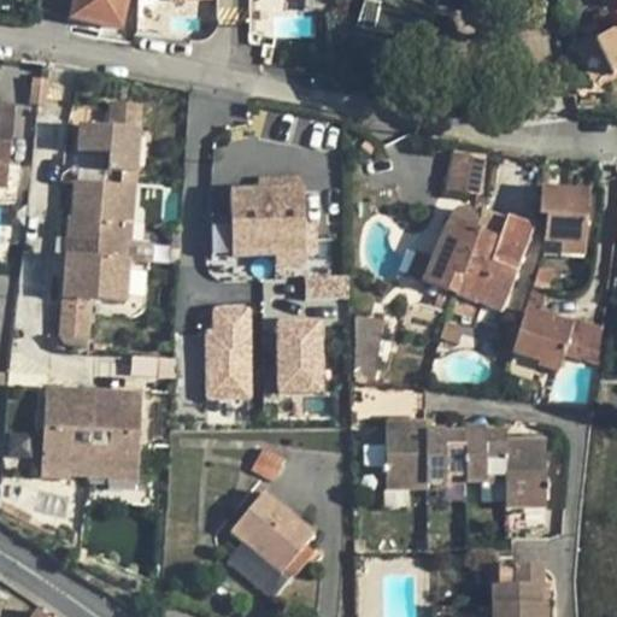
[(76,0),(72,21),(121,30),(129,0),(76,0)]
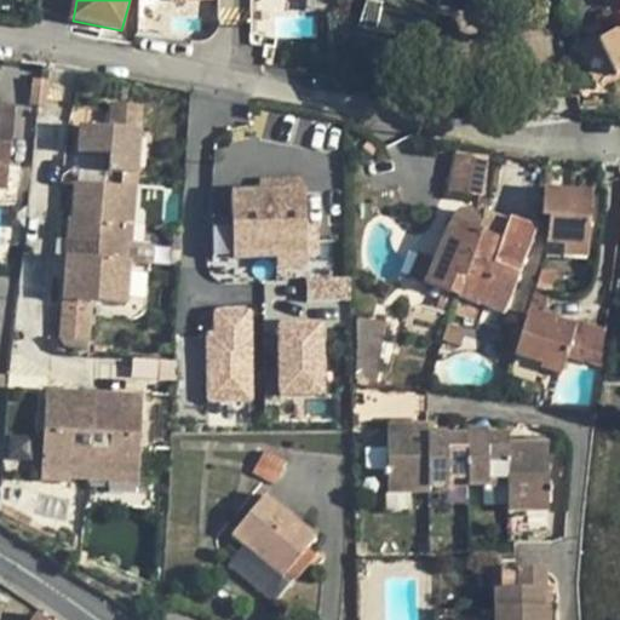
[(374,0),(367,26),(382,30),(389,1),(382,0),(374,0)]
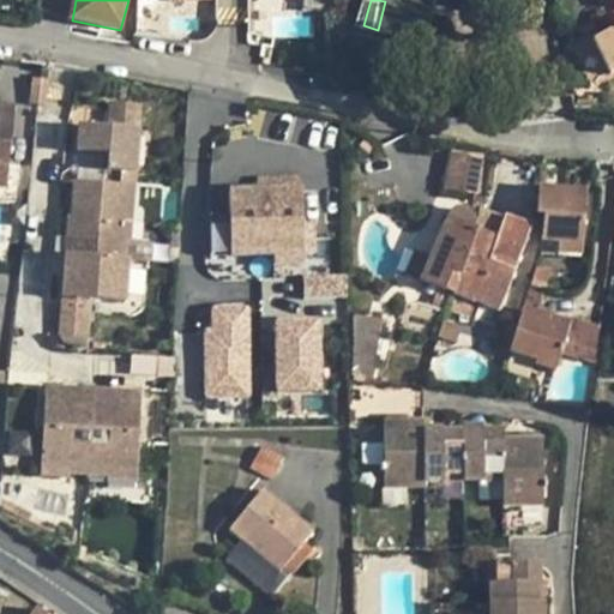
[(378,0),(385,1),(378,30),(387,31),(386,37),(421,47),(428,0),(378,0)]
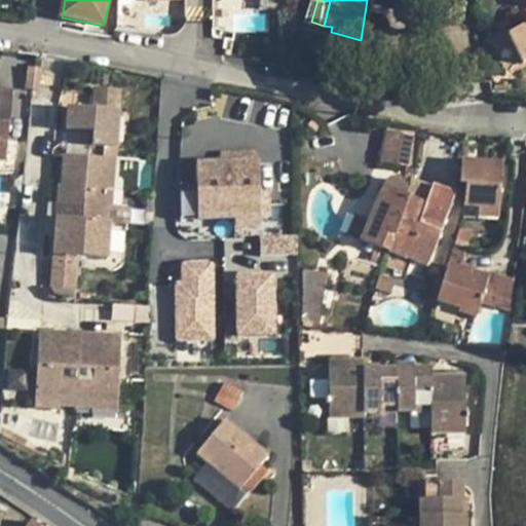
[(525,33),(514,39),(525,62),(525,33)]
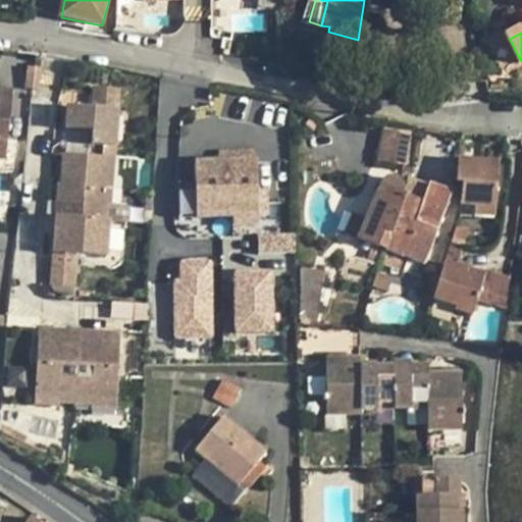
[(43,72),(29,71),(27,92),(40,94),(43,72)]
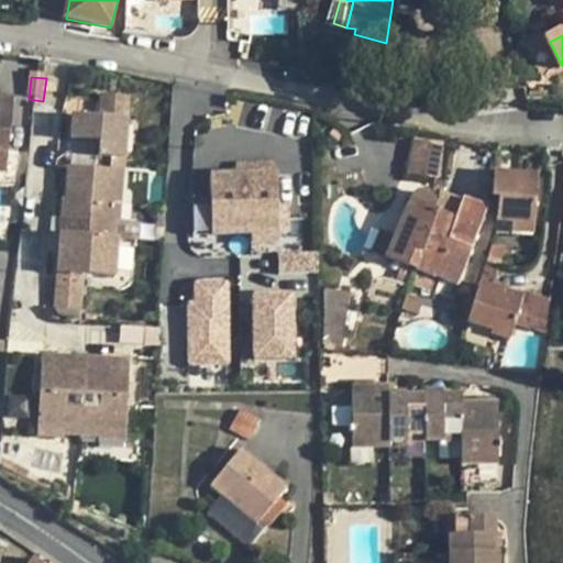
[(0,97),(0,138),(10,139),(13,98),(0,97)]
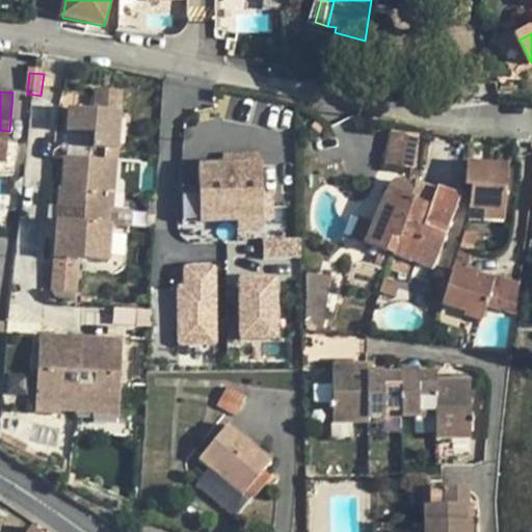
[(91,140),(91,154),(118,156),(123,102),(97,100),(96,118),(69,116),(68,138),(91,140)]
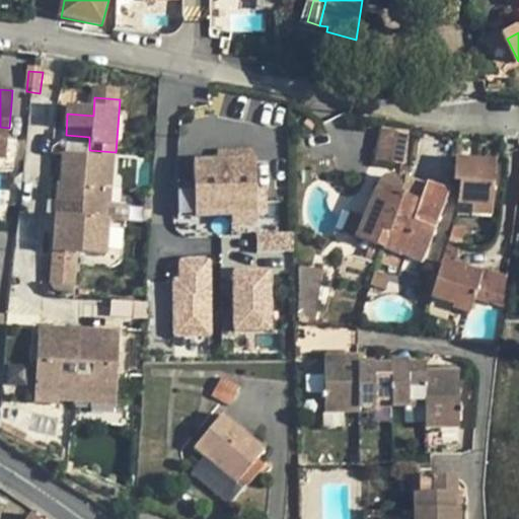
[(0,159),(6,160),(9,128),(0,127),(0,159)]
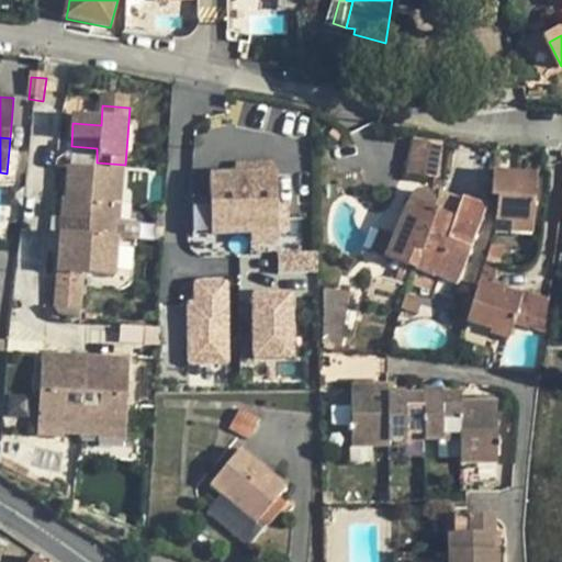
[(440,145),(405,143),(404,170),(439,173),(440,145)]
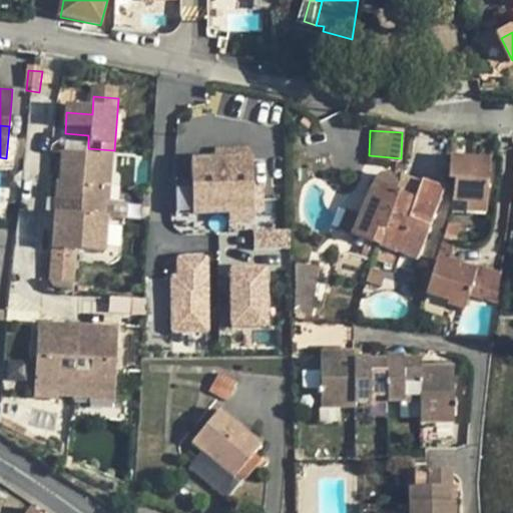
[(82,208),(82,222),(108,223),(114,150),(88,148),(87,161),(62,158),(61,188),(56,187),(55,205),(82,208)]
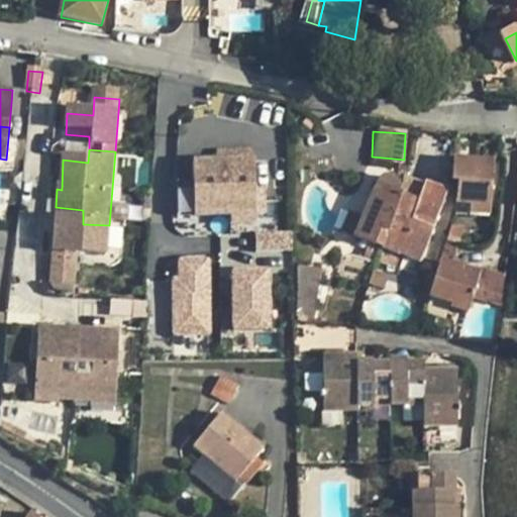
[(215,151),(216,162),(251,162),(251,150),(215,151)]
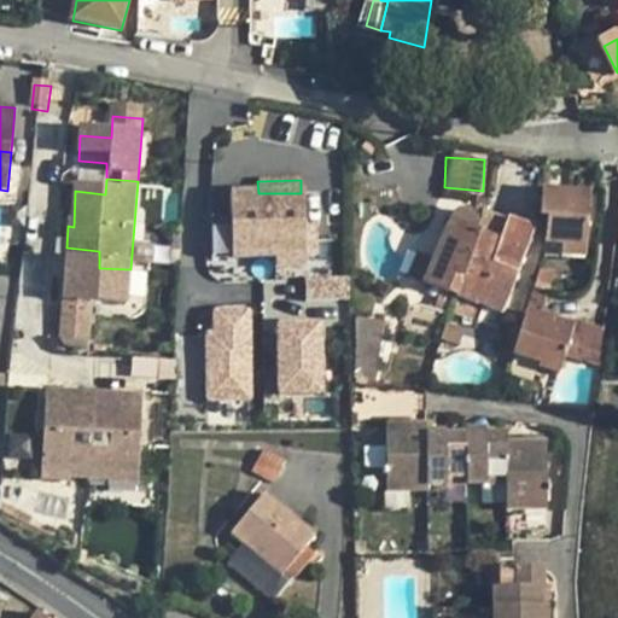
[(546,220),(543,246),(563,248),(587,249),(590,194),(542,191),(540,220),(546,220)]
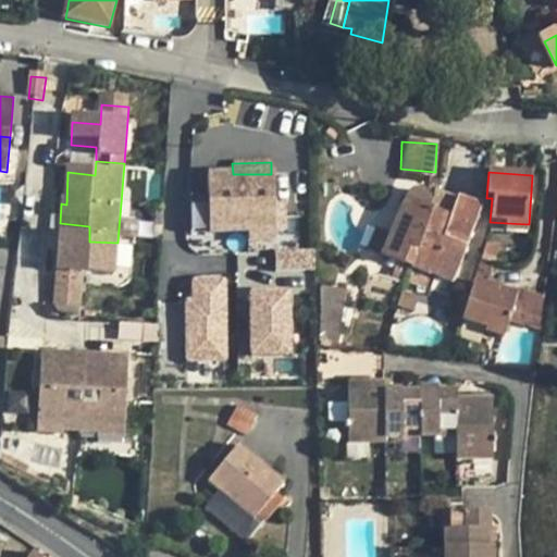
[(209,175),(207,175),(207,194),(189,195),(189,232),(247,232),(247,242),(274,240),(273,231),(284,231),(284,203),(273,203),(273,174),(271,174),(233,174),(229,174),(209,175)]
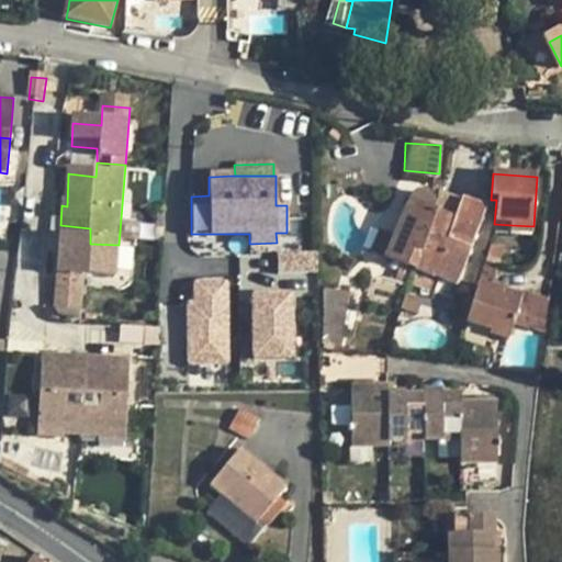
[(435,190),(431,206),(430,211),(454,221),(461,200),(435,190)]
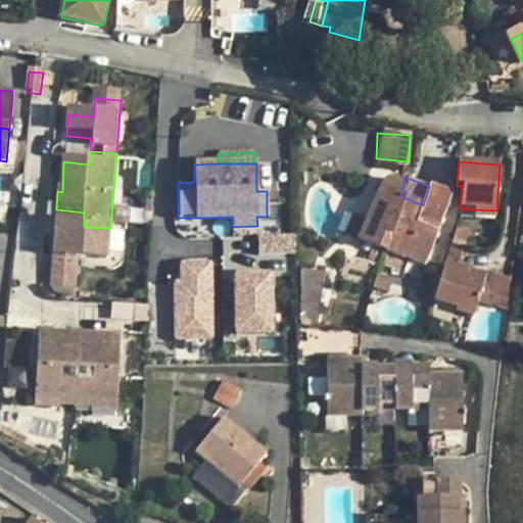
[(372,246),(367,262),(421,276),(450,196),(429,186),(423,205),(400,196),(401,192),(401,187),(399,184),(398,182),(394,179),(391,180),(388,180),(385,183),(382,186),(366,221),(357,239),(372,246)]
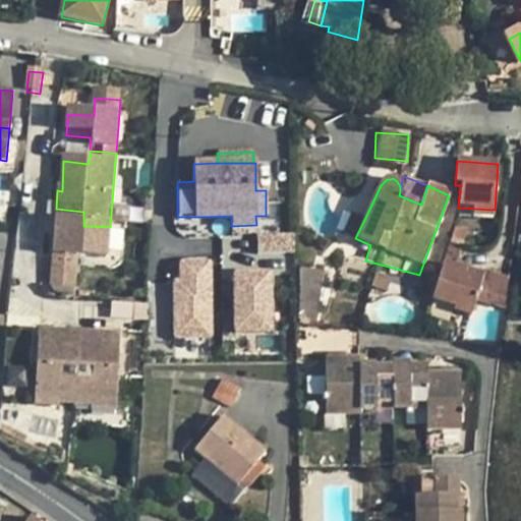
[(494,219),(495,210),(474,209),(473,218),(494,219)]
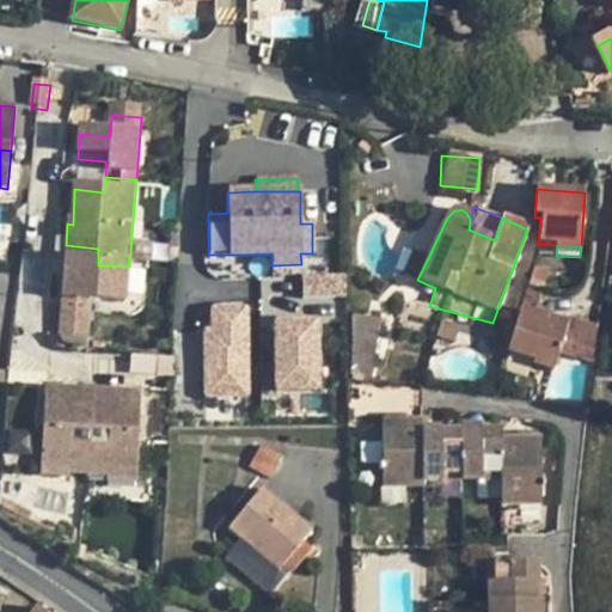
[(412,251),(402,273),(417,280),(428,258),(412,251)]
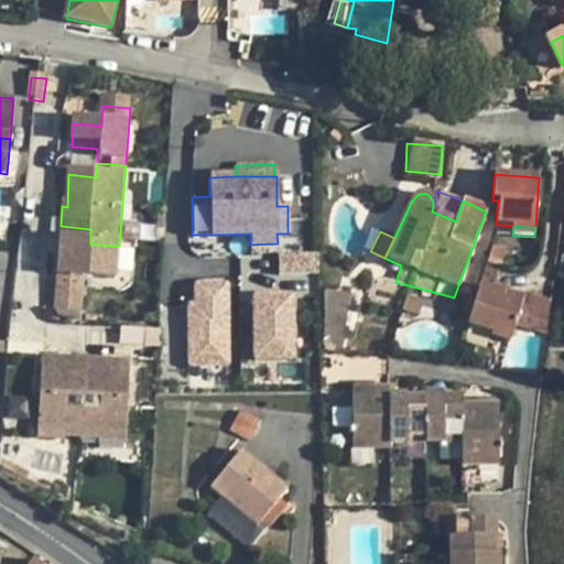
[(60,242),(57,281),(116,286),(119,246),(90,245),(60,242)]
